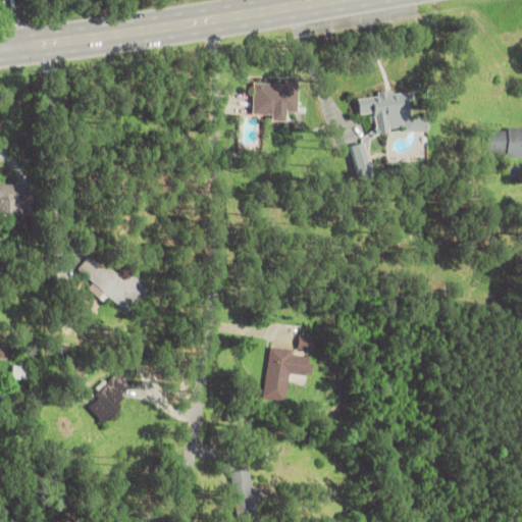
[(270,122),(285,122),(286,112),(298,112),(299,83),(253,81),(252,111),(270,112),(270,122)]
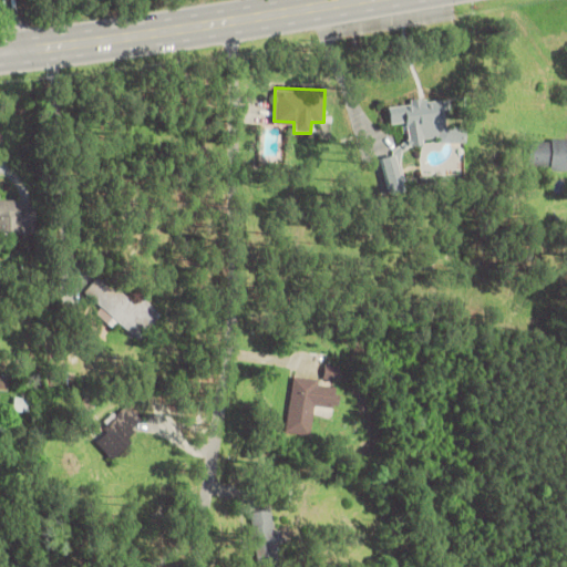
[(406,145),(466,142),(465,125),(445,125),(444,100),(388,102),(389,124),(405,123),(406,145)]
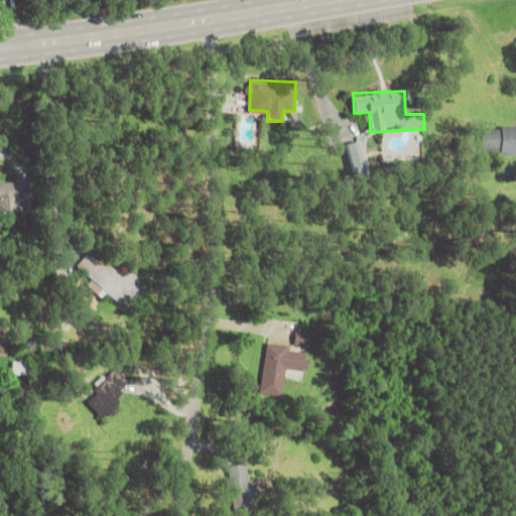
[(515,154),(515,127),(481,127),(481,154),(515,154)]
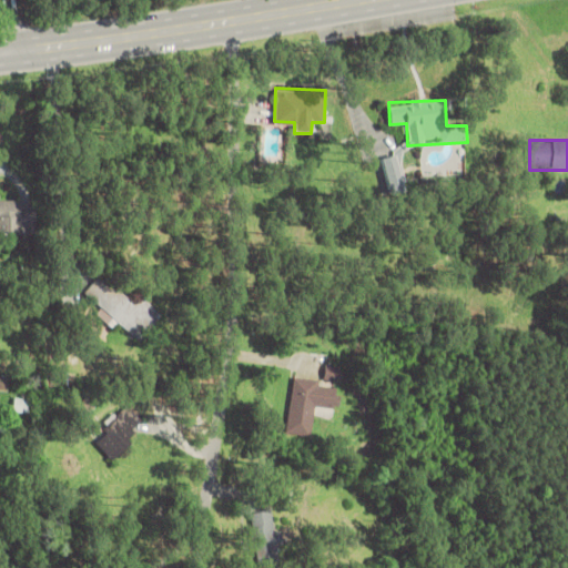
[(381,158),(389,195),(407,191),(398,153),(381,158)]
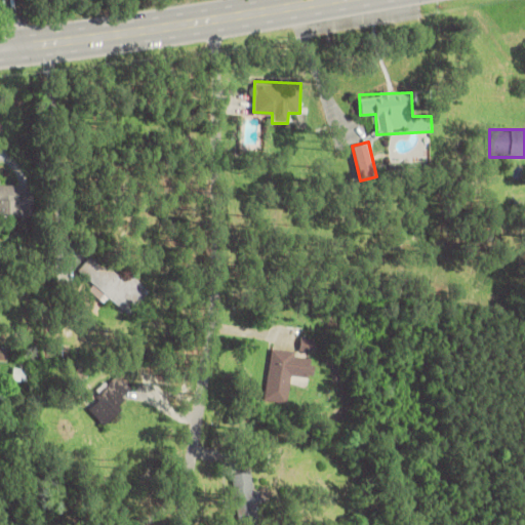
[(0,215),(21,215),(19,185),(0,185),(0,215)]
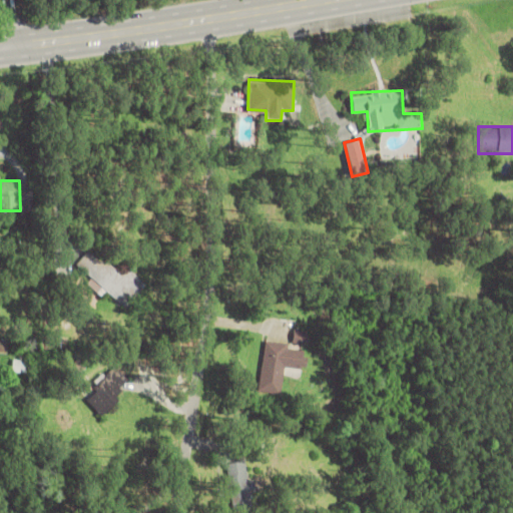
[(129,269),(120,277),(91,249),(76,265),(92,280),(88,284),(99,295),(105,289),(125,308),(146,285),(129,269)]
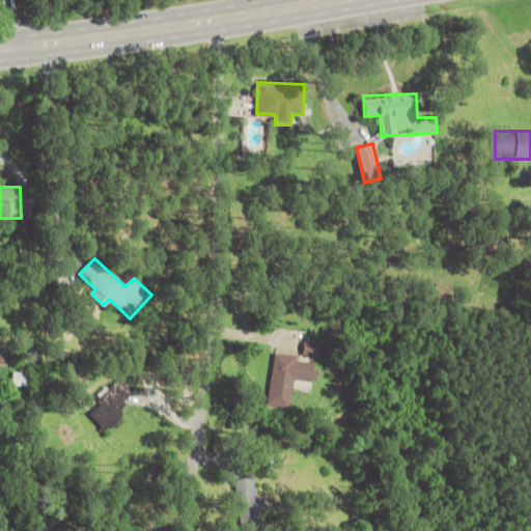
[(269,406),(291,409),(295,381),(315,383),(317,360),(274,356),(269,406)]
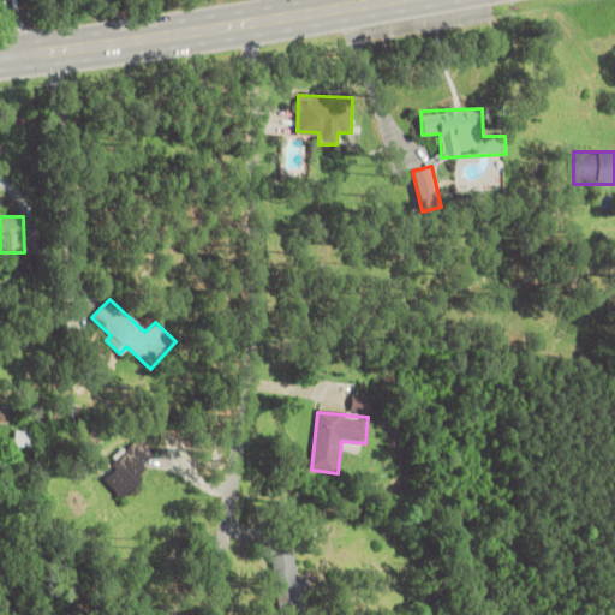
[(15,446),(36,447),(36,431),(15,431),(15,446)]
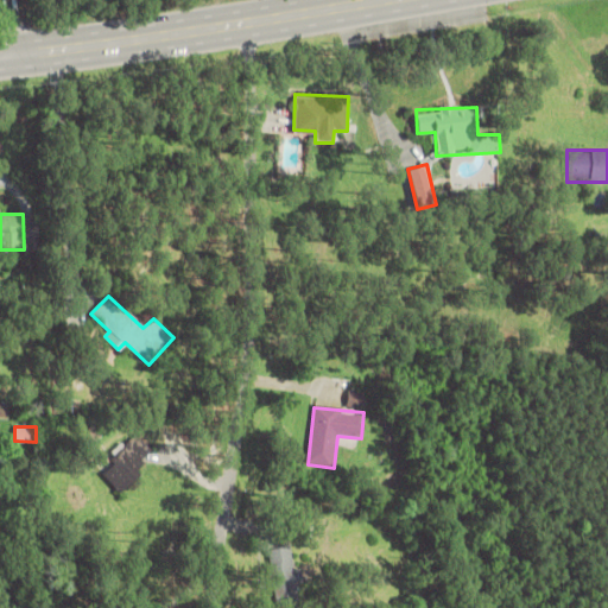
[(152,453),(139,436),(97,469),(118,493),(141,474),(135,466),(152,453)]
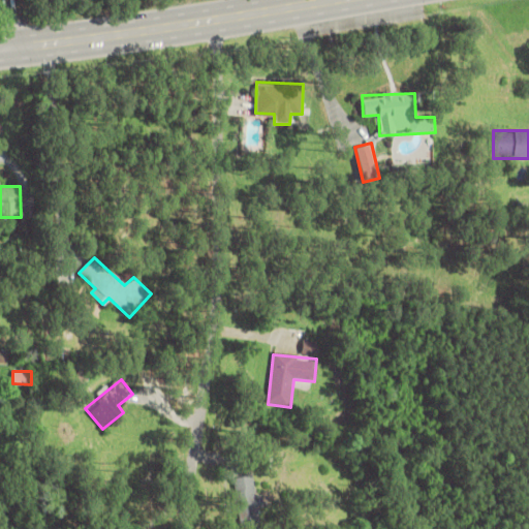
[(236,526),(258,525),(257,476),(234,476),(236,526)]
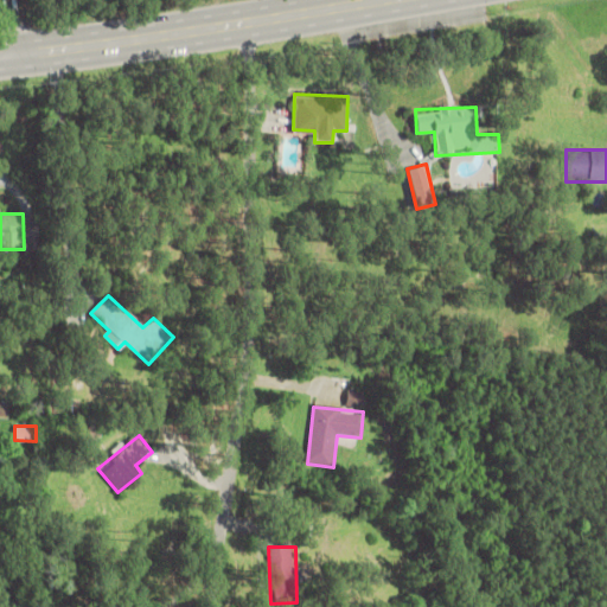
All buildings are outlined.
